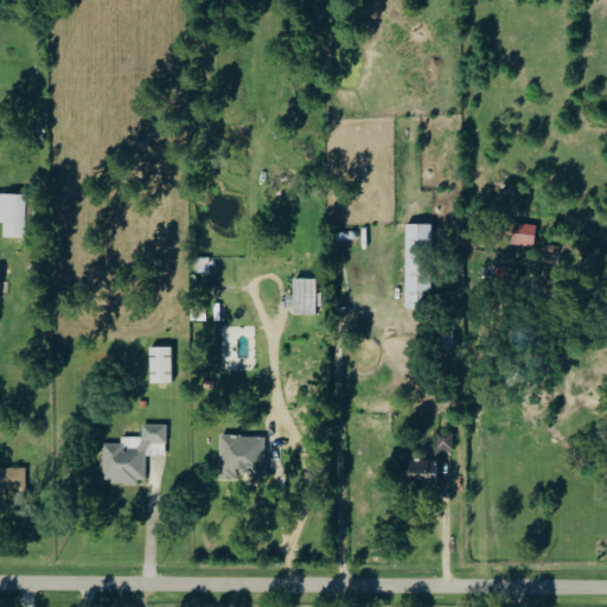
[(0,222),(2,223),(1,238),(25,238),(26,195),(0,193),(0,222)]
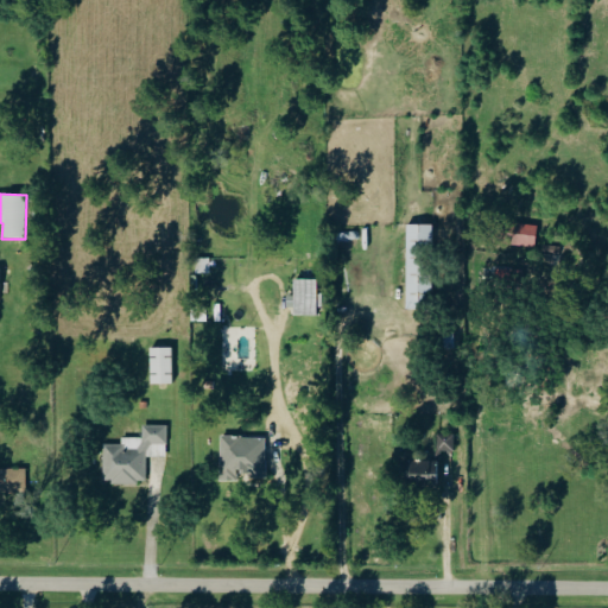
[(512,245),(534,248),(538,226),(515,222),(512,245)]
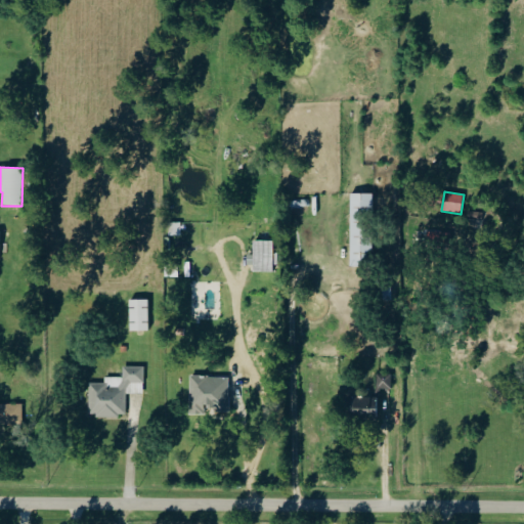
[(373,194),(349,194),(350,266),(373,266),(373,194)]
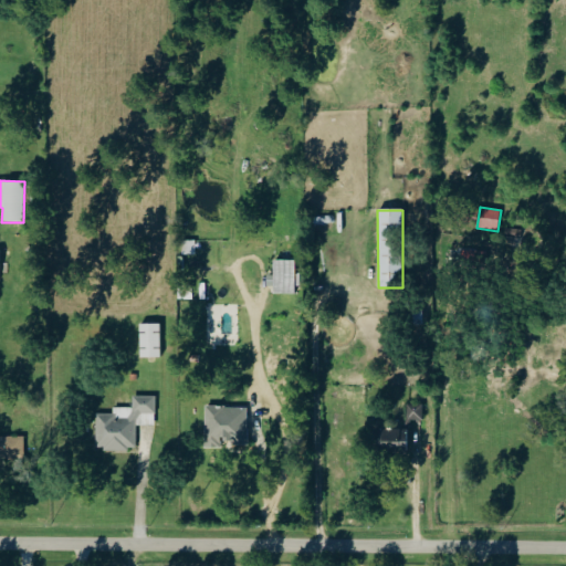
[(273,294),(294,294),(294,260),(272,261),(273,275),(265,275),(266,286),(273,286),(273,294)]
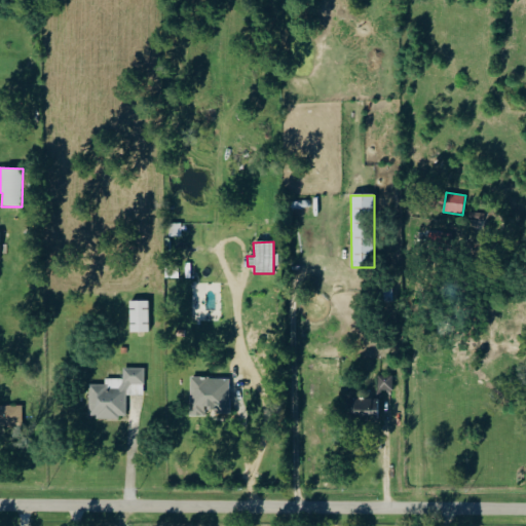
[(148,333),(149,301),(129,301),(129,332),(148,333)]
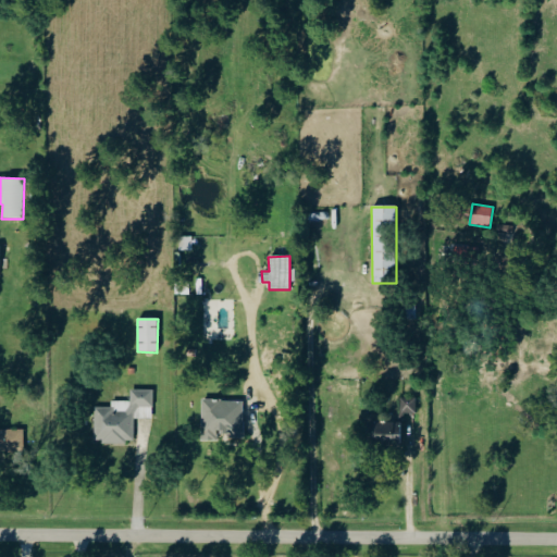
[(94,408),(94,443),(134,443),(134,419),(152,419),(152,390),(131,391),(131,401),(111,401),(111,408),(94,408)]
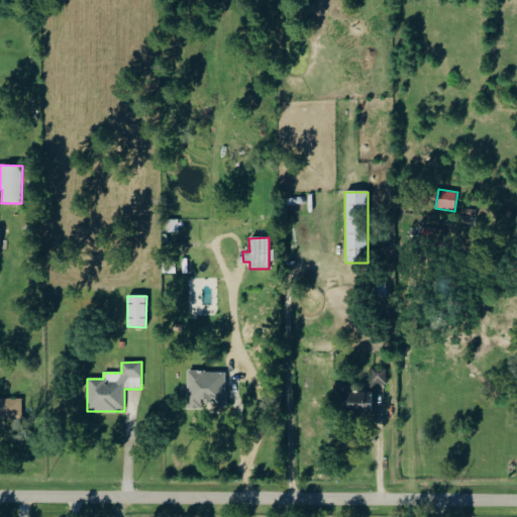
[(387,370),(371,370),(371,385),(387,385),(387,370)]
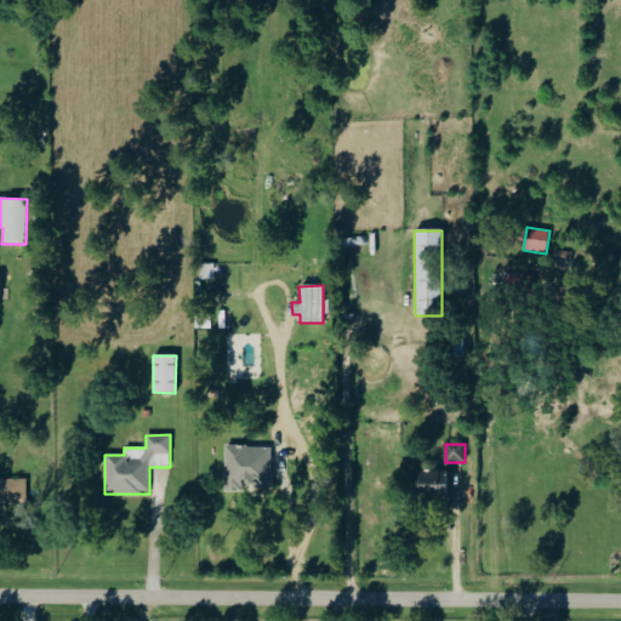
[(271,448),(224,448),(224,490),(271,490),(271,448)]
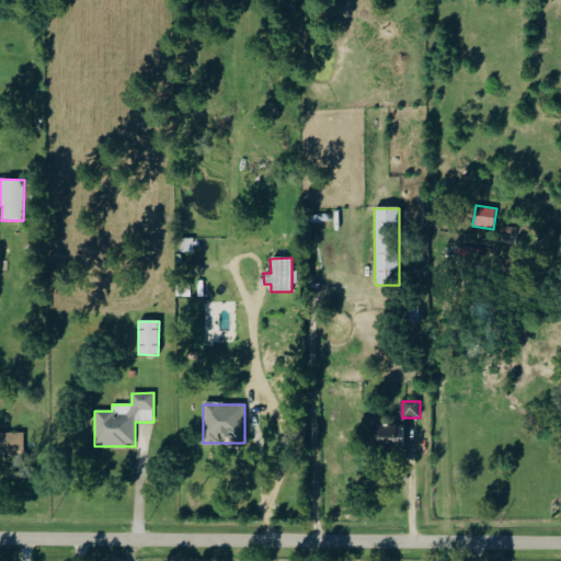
[(374,426),(373,448),(403,448),(404,427),(374,426)]
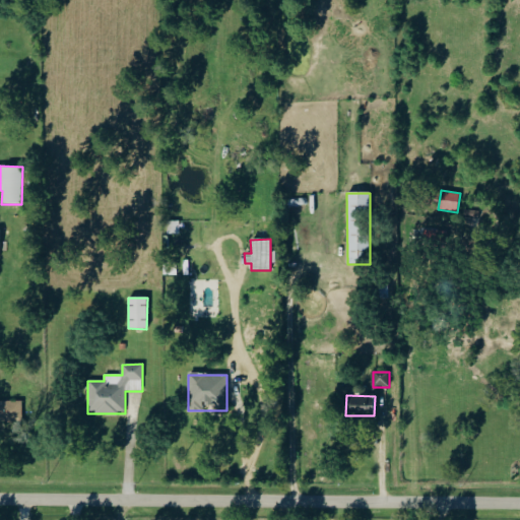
[(0,423),(22,423),(21,401),(0,401),(0,423)]
